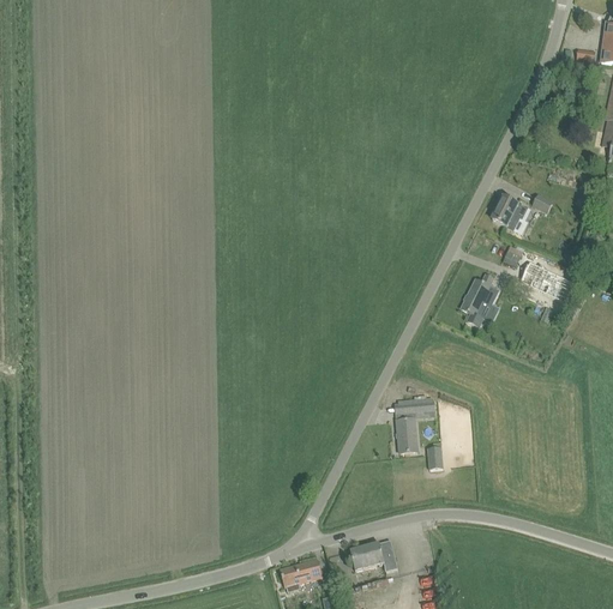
[(578,48),(577,58),(593,59),(594,49),(578,48)]
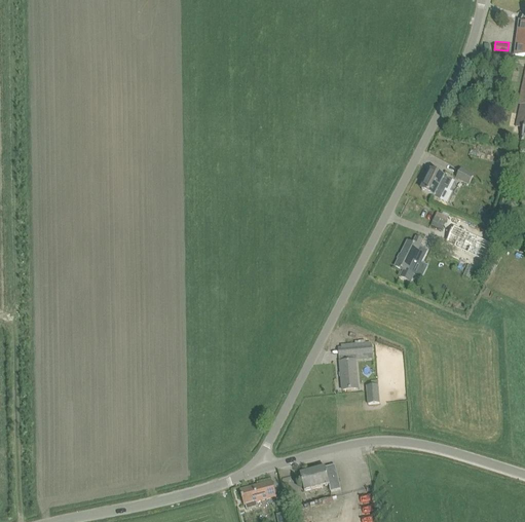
[(459,166),(455,176),(466,182),(472,173),(459,166)]
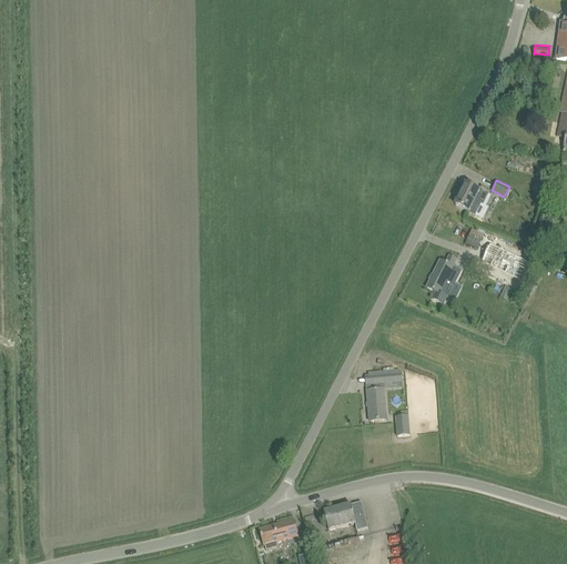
[(455,201),(455,202),(474,212),(479,202),(482,203),(487,192),(481,189),(475,185),(465,181),(455,201)]
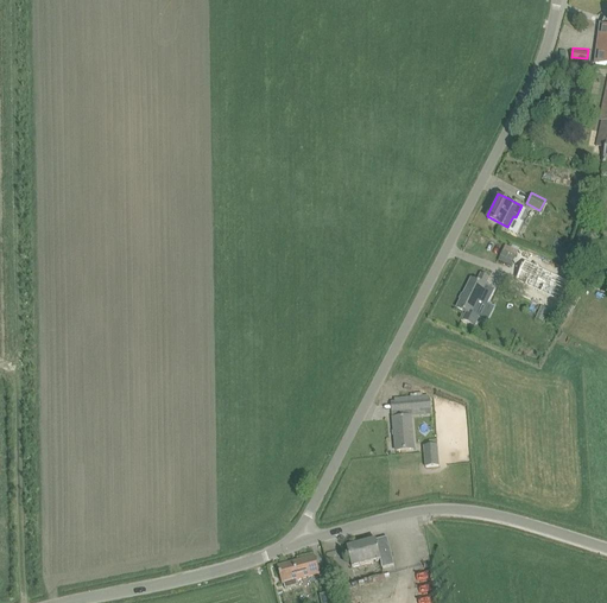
[(573,251),(570,259),(585,264),(588,255),(573,251)]
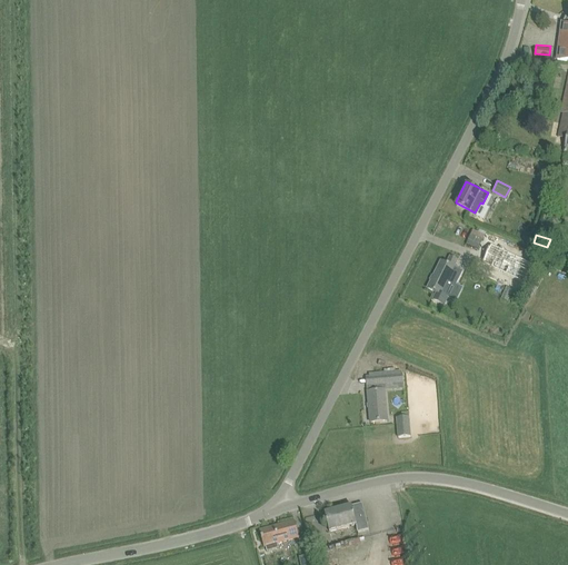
[(521,278),(530,260),(490,241),(481,259),(521,278)]
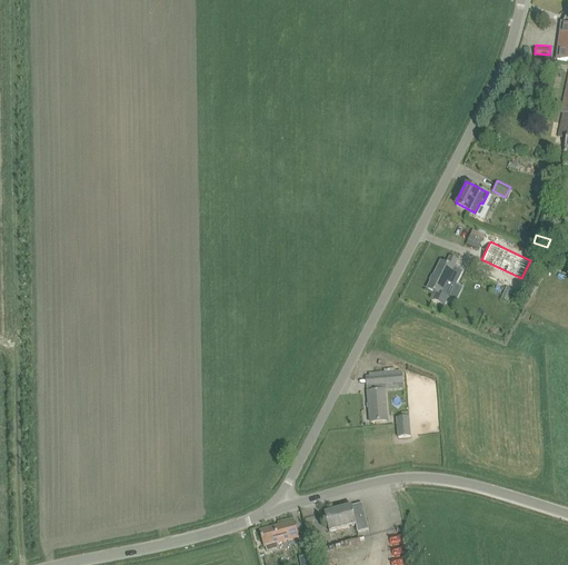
[(447,295),(446,294),(452,280),(455,281),(462,267),(455,263),(458,257),(449,253),(446,259),(440,257),(427,285),(436,289),(432,297),(444,301),(447,295)]
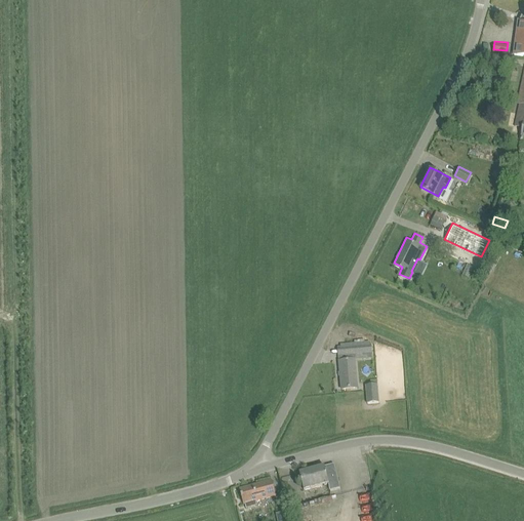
[(337,353),(348,352),(371,350),(371,342),(337,345),(337,353)]
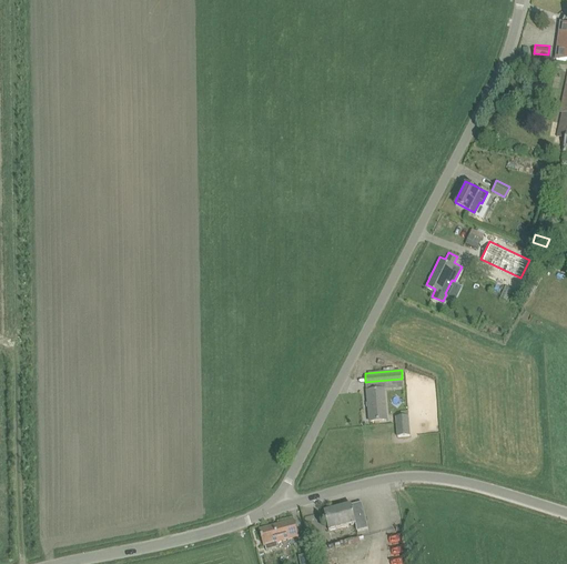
[(385,416),(384,405),(383,385),(366,388),(368,419),(385,416)]
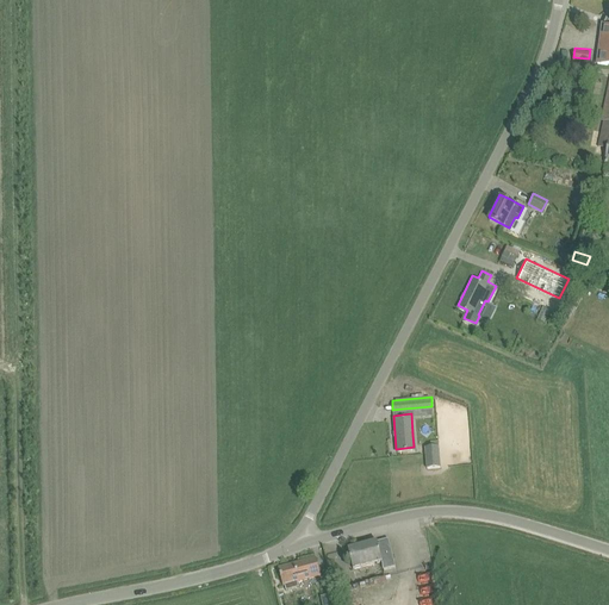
[(430,443),(424,444),(426,465),(440,463),(437,442),(437,443),(430,443)]
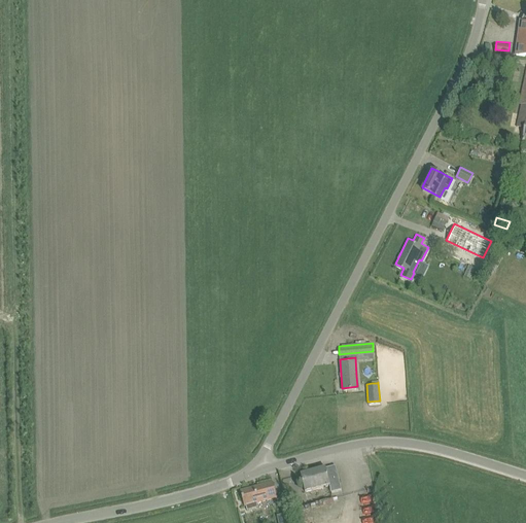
[(341,486),(335,462),(323,465),(327,483),(329,482),(331,489),(341,486)]
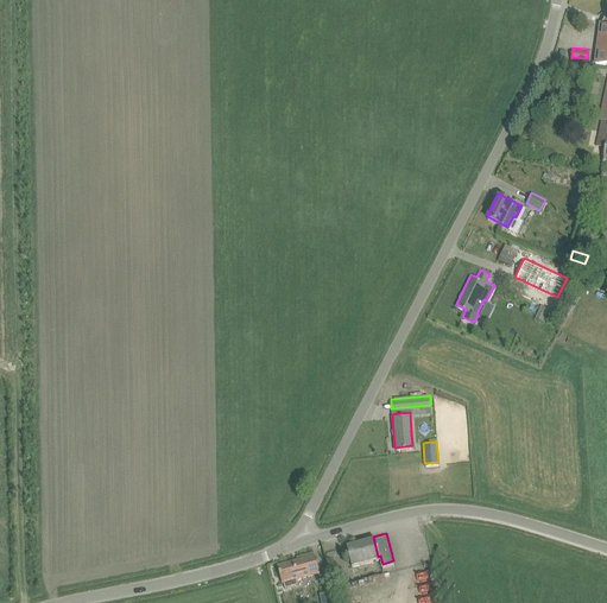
[(352,564),(365,560),(378,557),(373,537),(346,544),(352,564)]
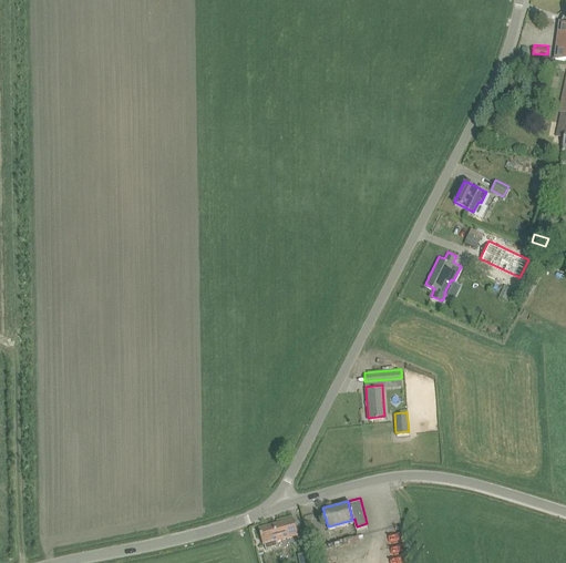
[(292,515),(258,525),(263,541),(264,541),(265,546),(277,543),(276,538),(297,532),(292,515)]
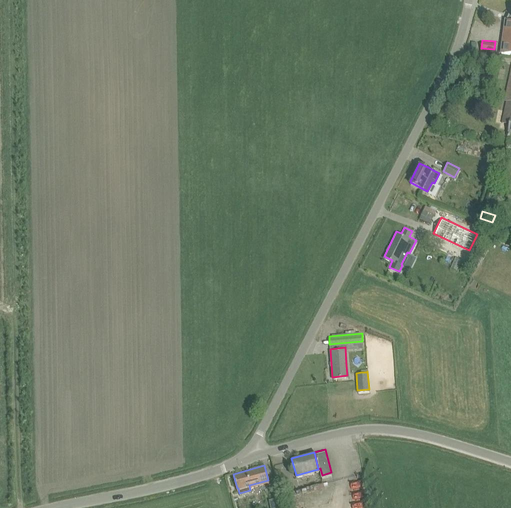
[(279,495),(267,498),(269,507),(280,507),(282,507),(279,495)]
